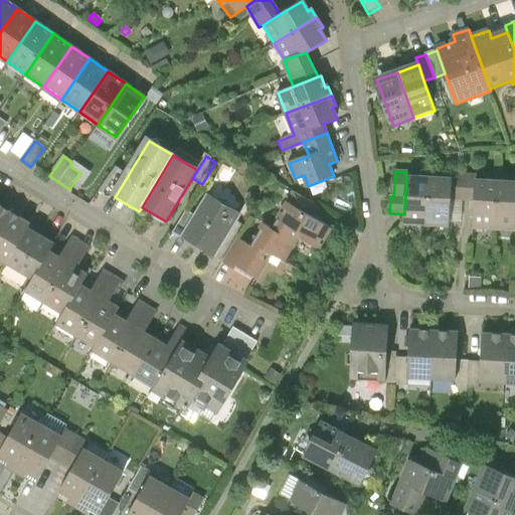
[(450,201),(475,202),(476,180),(476,176),(451,174),(451,179),(450,201)]
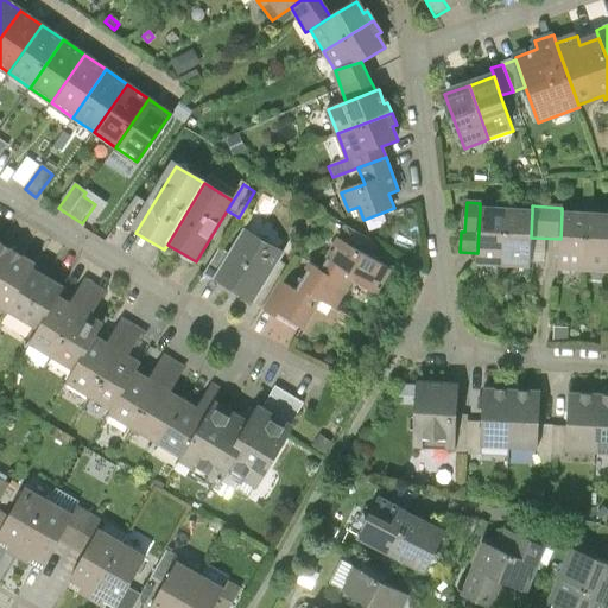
[(476,261),(502,263),(506,210),(480,209),(477,253),(476,261)]
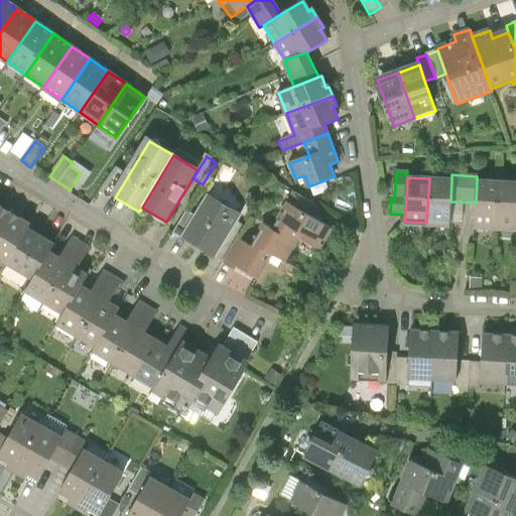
[(452,179),(429,178),(426,223),(448,225),(450,202),(452,179)]
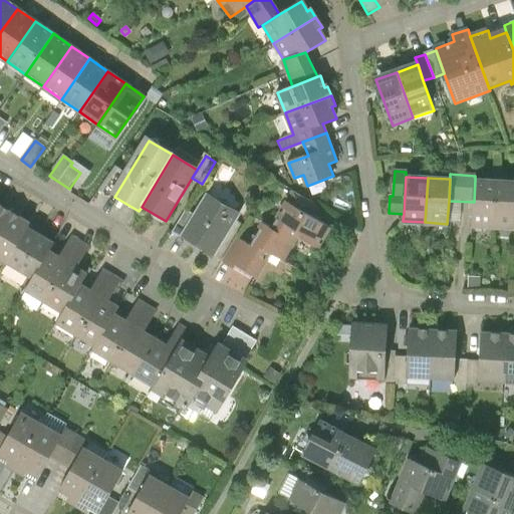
[(473,225),(495,226),(497,181),(475,180),(474,202),(473,225)]
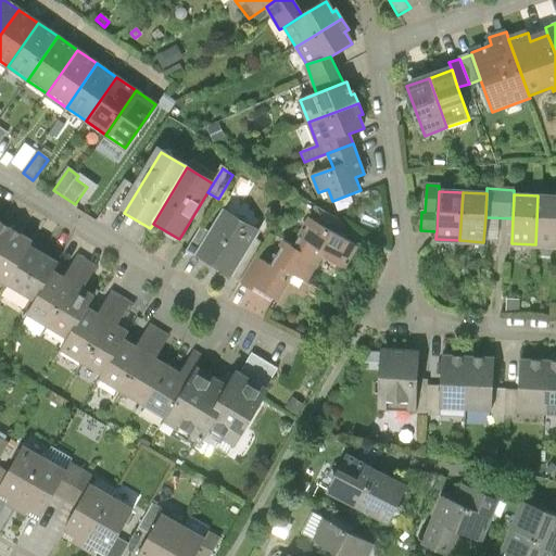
[(555,197),(538,196),(535,244),(555,244),(555,197)]
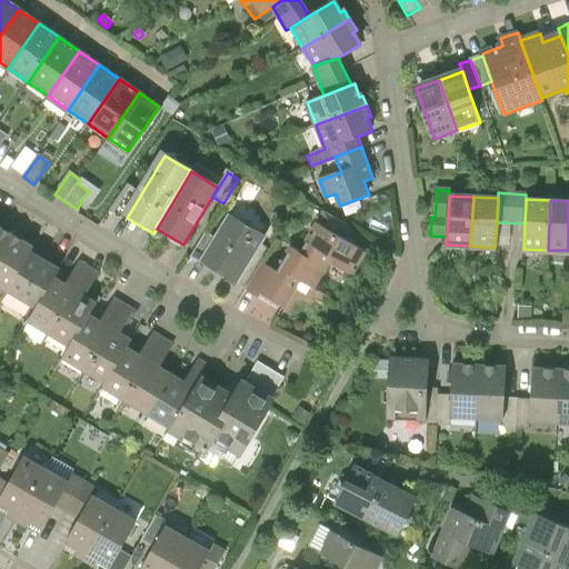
[(325,212),(318,225),(346,240),(352,229),(325,212)]
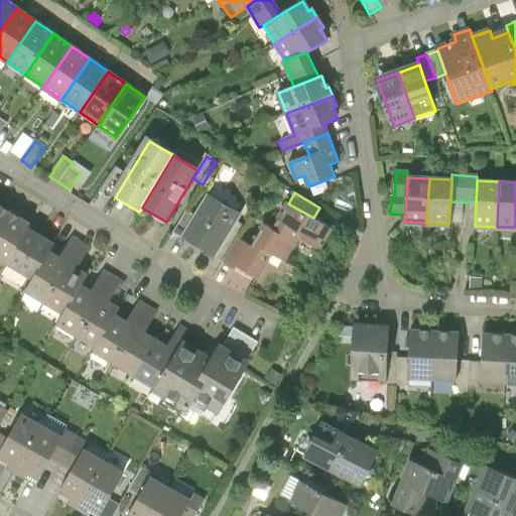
[(210,197),(197,219),(184,240),(215,258),(240,216),(210,197)]
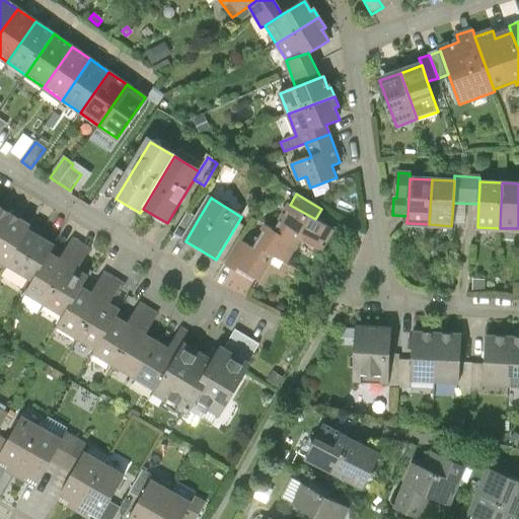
[(290,205),(275,230),(285,236),(289,229),(301,236),(322,248),(334,229),(315,219),(290,205)]
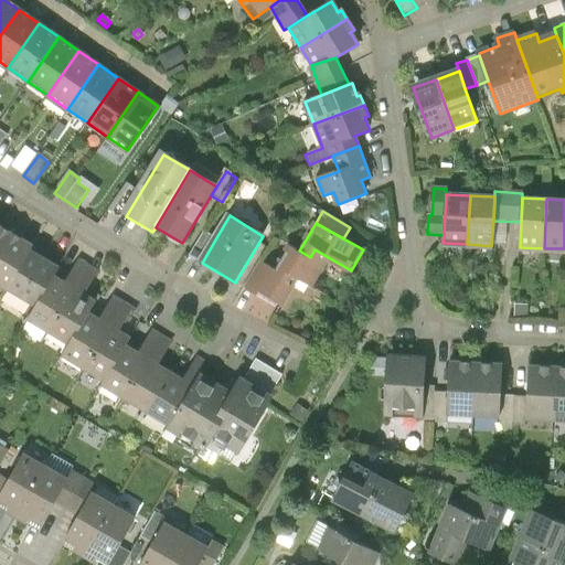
[(0,249),(9,234),(0,227),(0,249)]
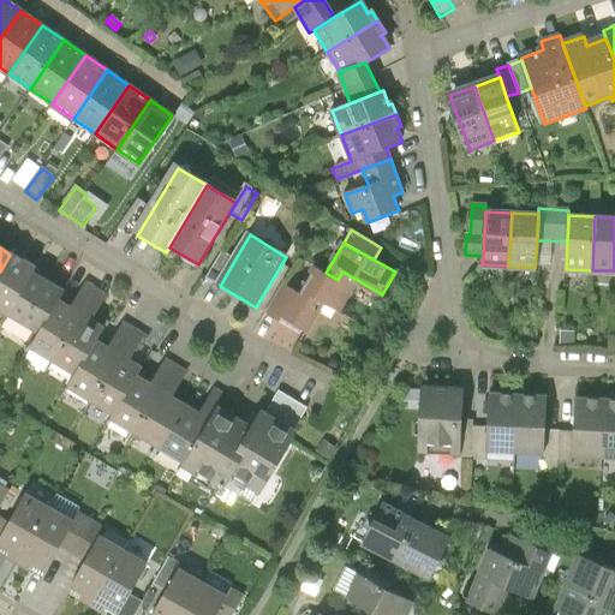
[(207,279),(220,286),(234,261),(222,254),(207,279)]
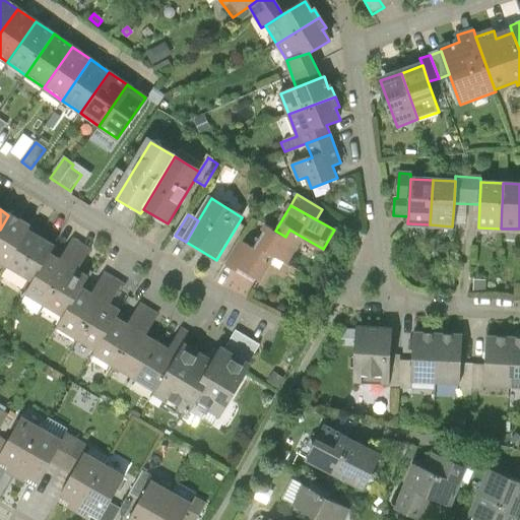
[(28,228),(8,215),(0,230),(0,264),(5,267),(26,232),(28,228)]
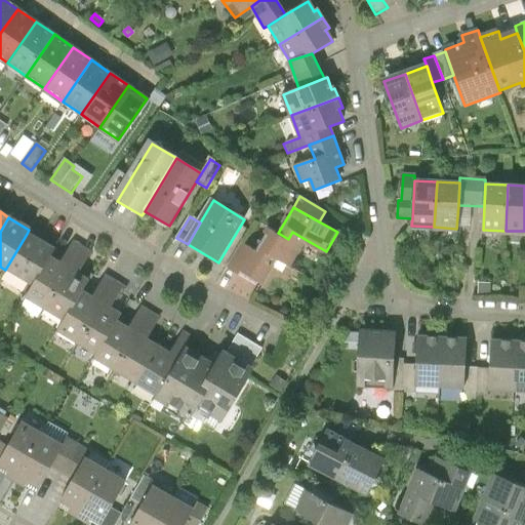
[(289,266),(305,239),(292,232),(288,239),(278,233),(270,229),(256,251),(267,257),(269,253),(278,258),(289,266)]
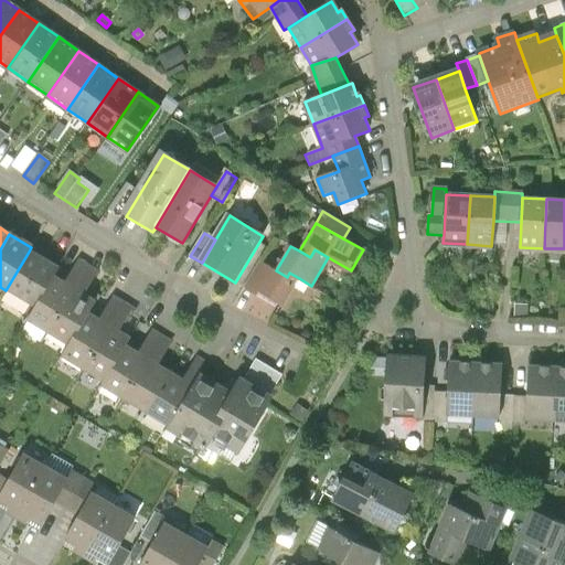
[(57,269),(29,252),(6,290),(35,308),(53,277),(57,269)]
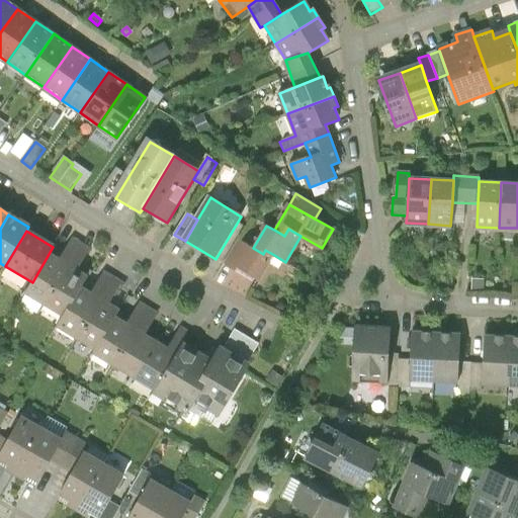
[(59,260),(49,254),(32,282),(25,293),(45,306),(81,244),(72,239),(59,260)]
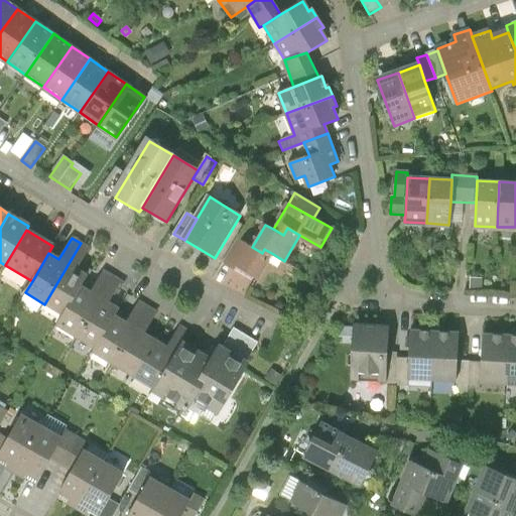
[(258,279),(273,254),(264,249),(262,253),(252,247),(237,239),(225,260),(258,279)]
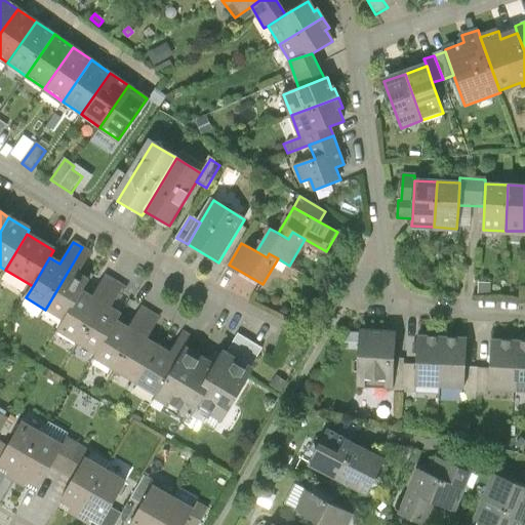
[(90,252),(82,247),(45,310),(65,321),(82,292),(88,281),(77,275),(90,252)]
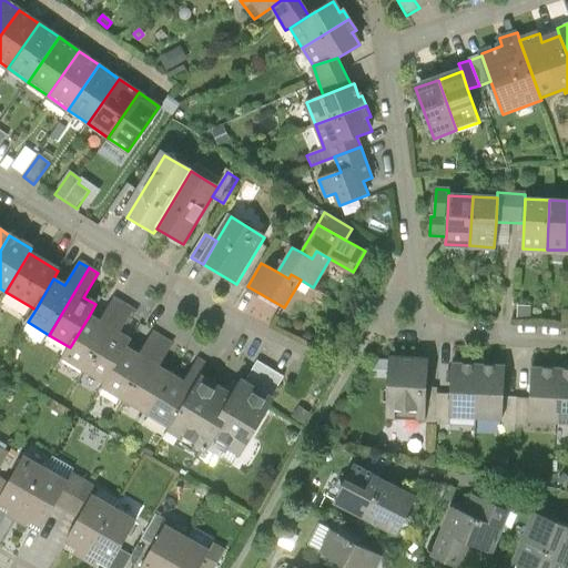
[(100,323),(89,316),(70,347),(63,359),(84,372),(124,305),(114,300),(100,323)]
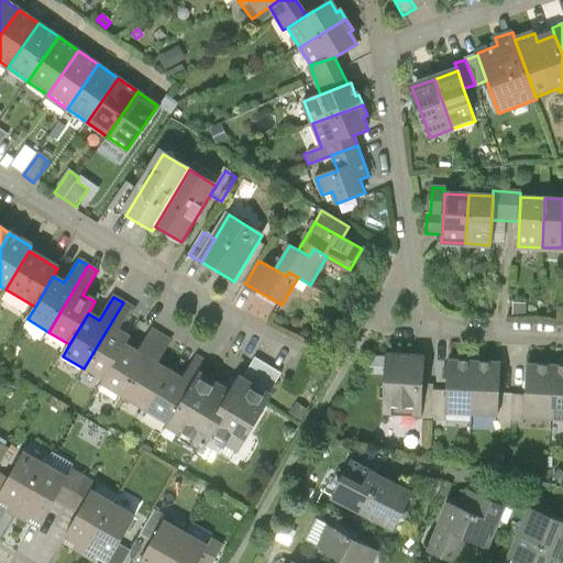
[(365,311),(364,299),(352,300),(354,312),(365,311)]
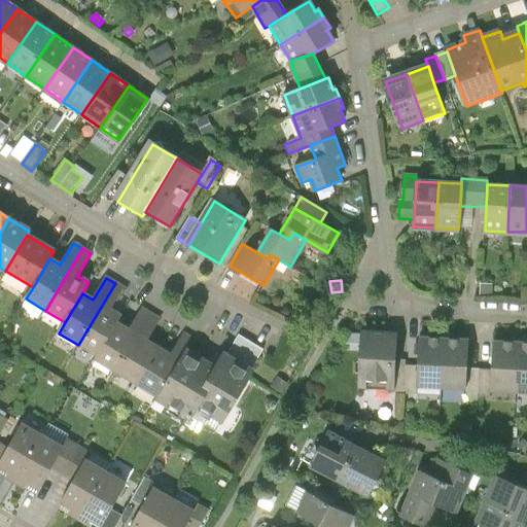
[(126,289),(115,283),(78,345),(98,356),(117,323),(121,316),(112,311),(126,289)]
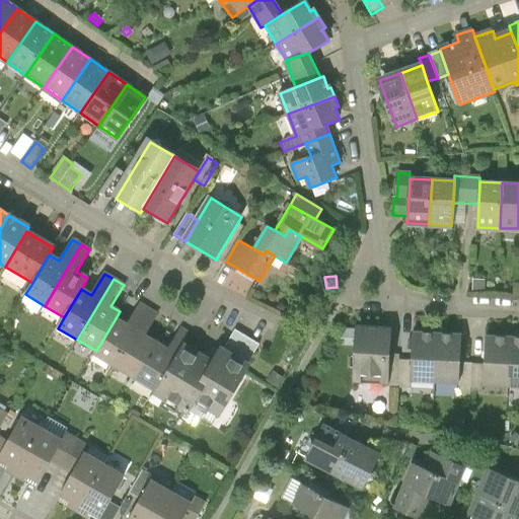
[(485,291),(486,280),(471,279),(471,291),(485,291)]
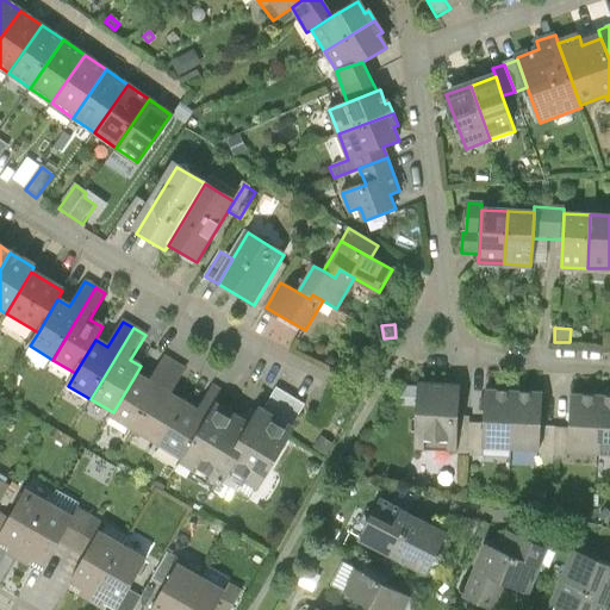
[(149,383),(136,374),(113,412),(110,417),(134,431),(174,363),(165,358),(149,383)]
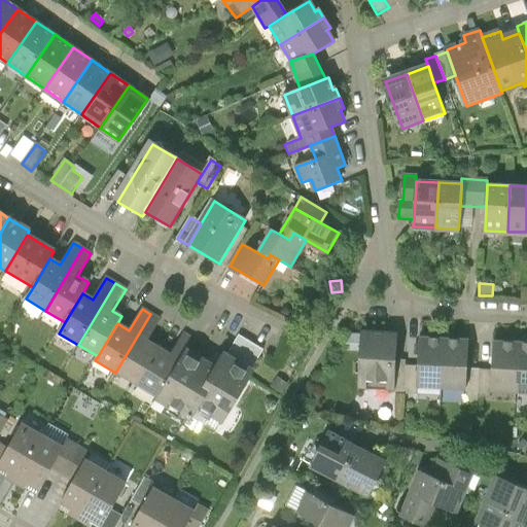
[(160,319),(150,314),(115,373),(137,385),(159,349),(146,342),(160,319)]
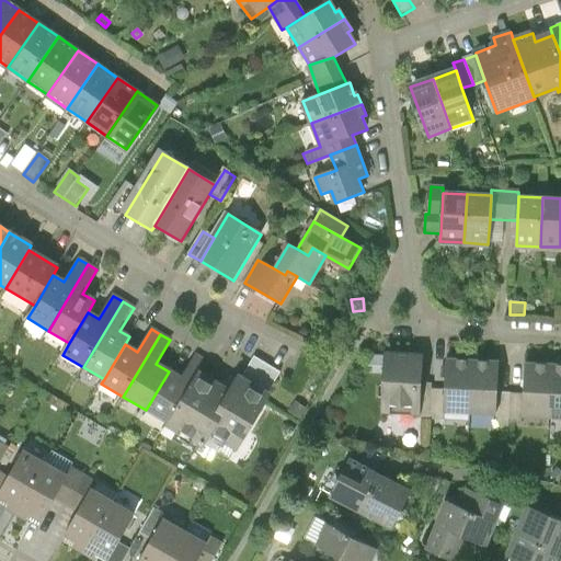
[(423,357),(386,355),(382,413),(420,415),(421,385),(423,357)]
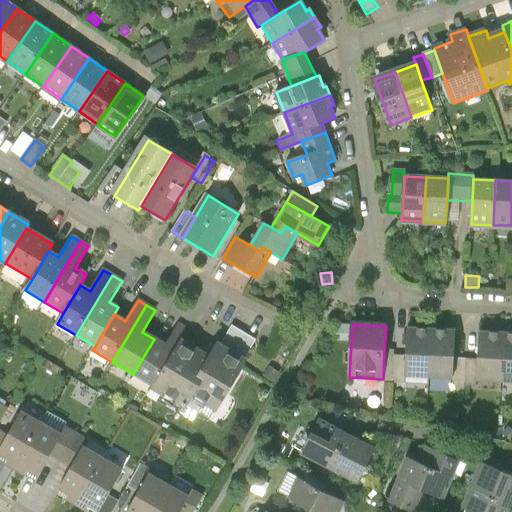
[(165,346),(154,339),(133,374),(153,386),(180,340),(186,330),(178,325),(165,346)]
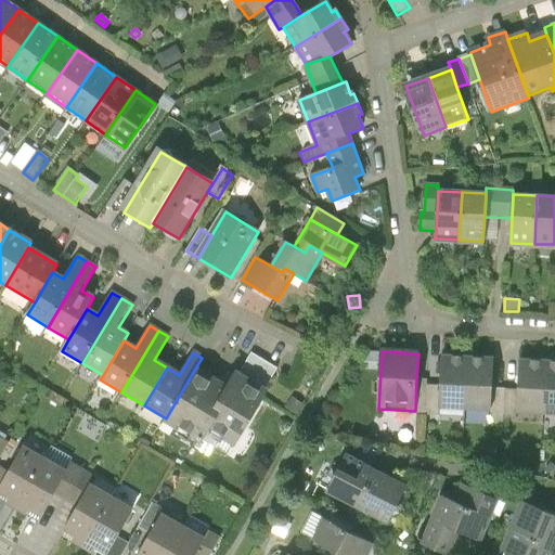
[(252,355),(240,376),(265,390),(276,370),(252,355)]
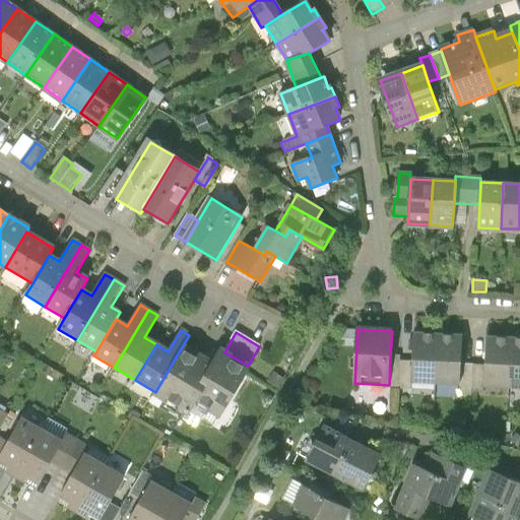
[(411,382),(435,383),(438,334),(414,332),(412,363),(411,382)]
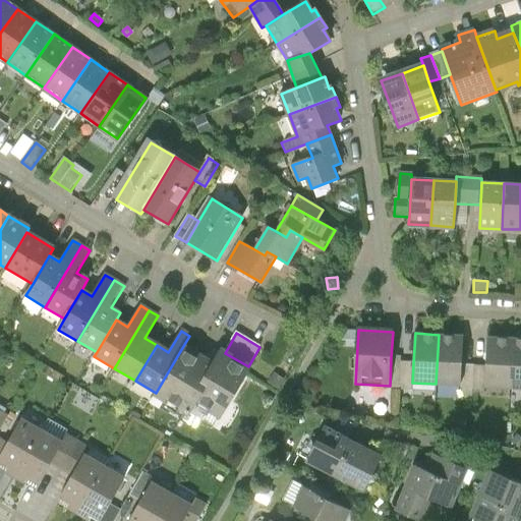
[(462,336),(439,335),(436,384),(460,385),(461,365),(462,336)]
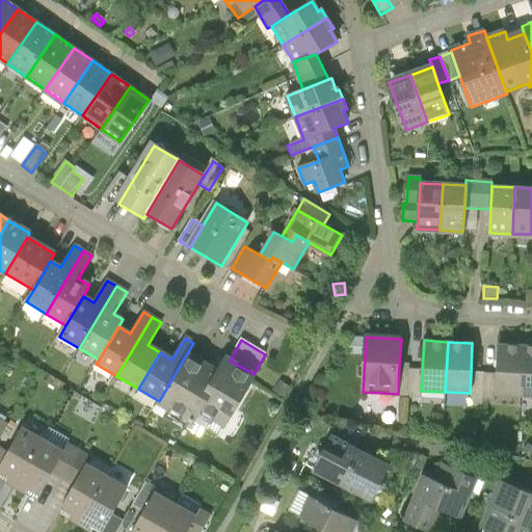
[(496,396),(520,397),(523,346),(498,345),(497,374),(496,396)]
